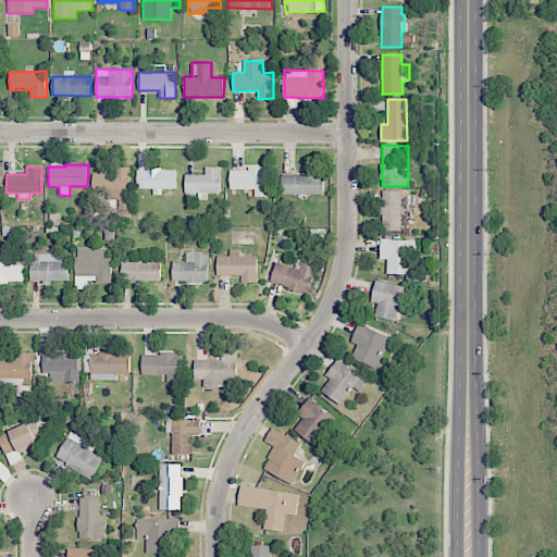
[(132,166),(115,166),(114,174),(93,173),(93,193),(108,193),(108,201),(131,201),(132,166)]
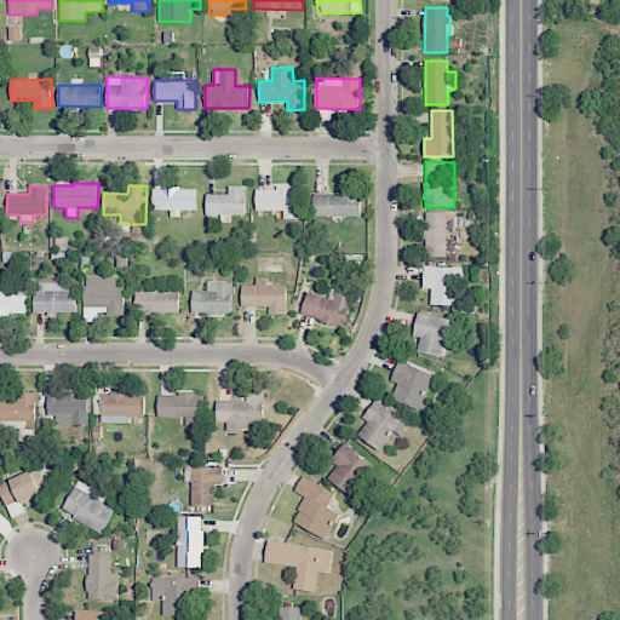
[(246,216),(246,187),(229,185),(228,194),(206,194),(206,216),(222,216),(222,222),(231,222),(231,214),(246,216)]
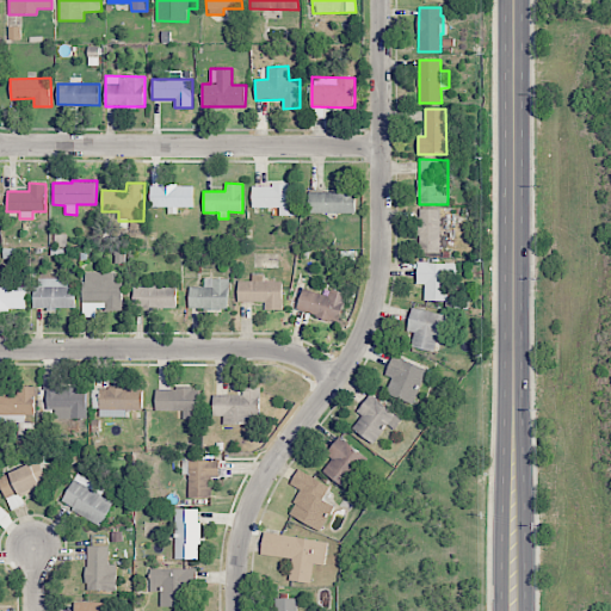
[(150,208),(167,207),(168,214),(177,214),(177,208),(193,207),(193,184),(150,185),(150,208)]
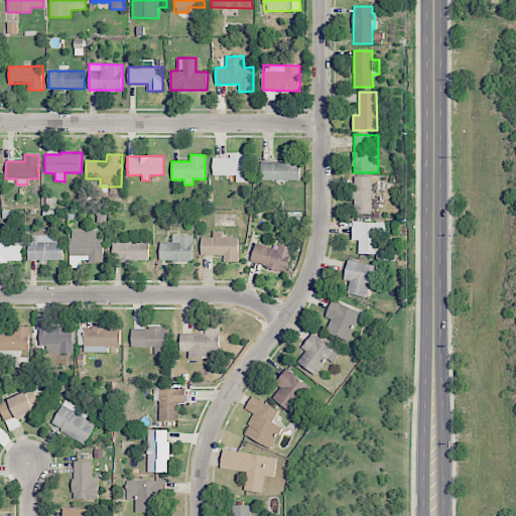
[(300,179),(300,155),(285,156),(285,161),(260,162),(261,180),(300,179)]
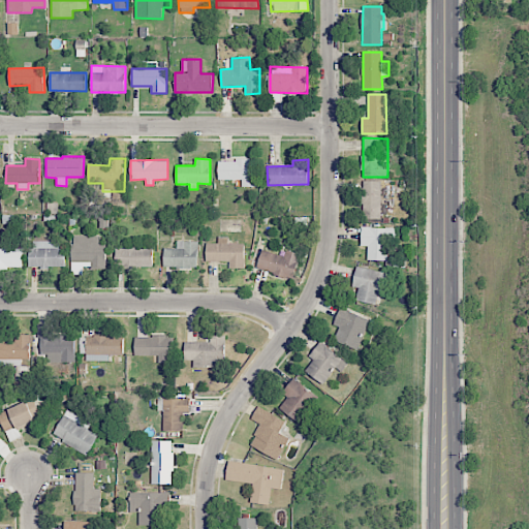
[(218,160),(218,180),(242,180),(242,187),(256,187),(256,160),(218,160)]
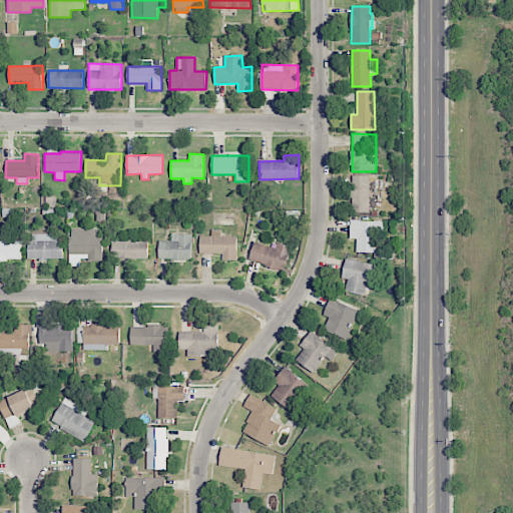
[(370,175),(352,175),(352,211),(370,212),(370,175)]
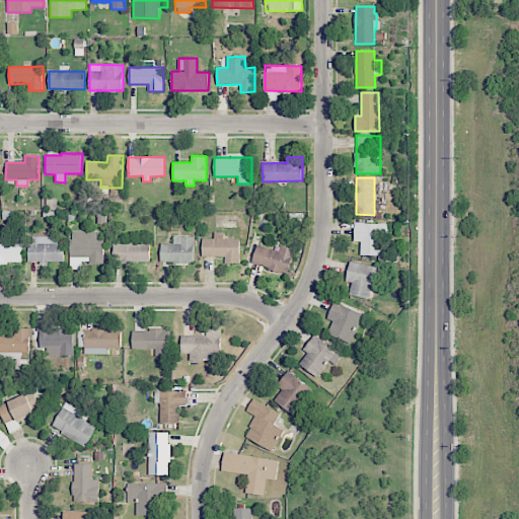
[(361,255),(380,255),(381,236),(388,236),(388,223),(355,223),(354,241),(361,241),(361,255)]
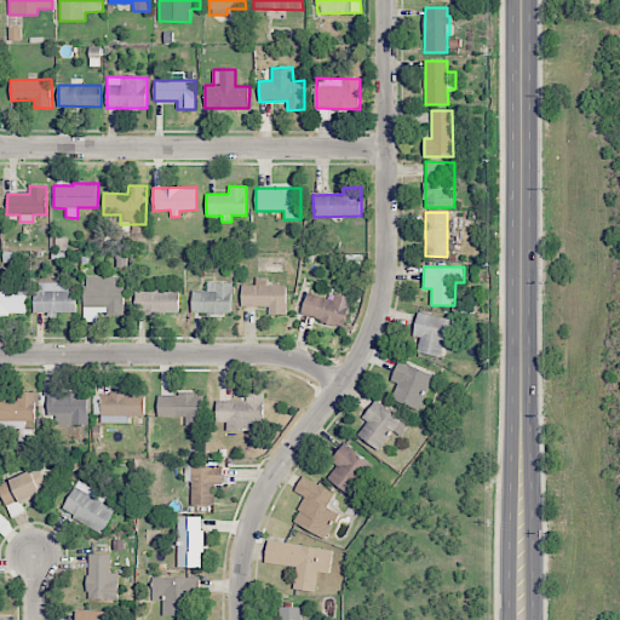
[(116,276),(84,277),(85,322),(97,321),(97,314),(125,313),(124,286),(116,286),(116,276)]
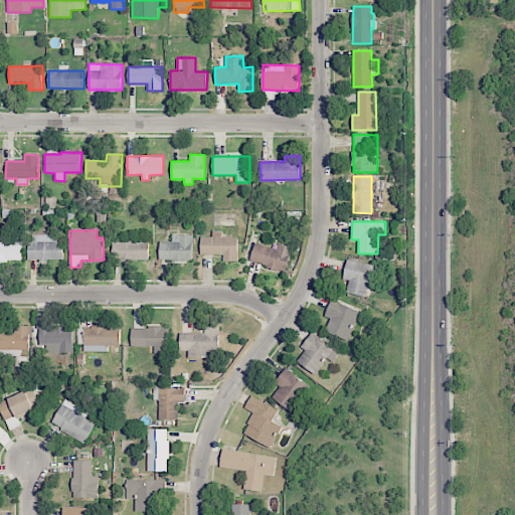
[(200,237),(201,254),(223,254),(224,261),(238,261),(238,236),(222,237),(221,230),(212,230),(212,236),(200,237)]
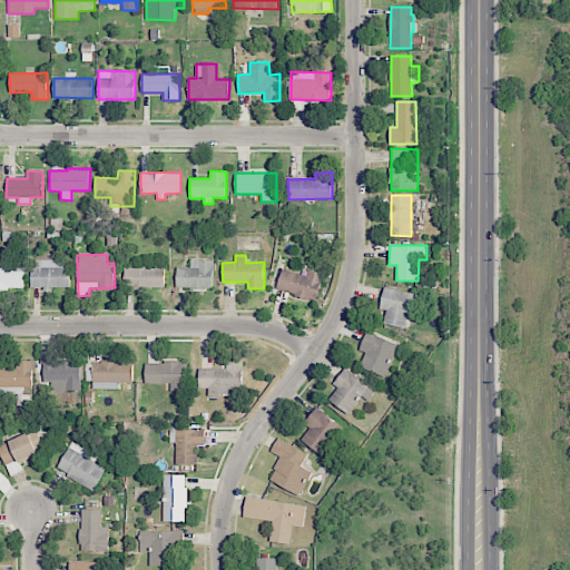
[(68,259),(31,259),(32,287),(68,287),(68,259)]
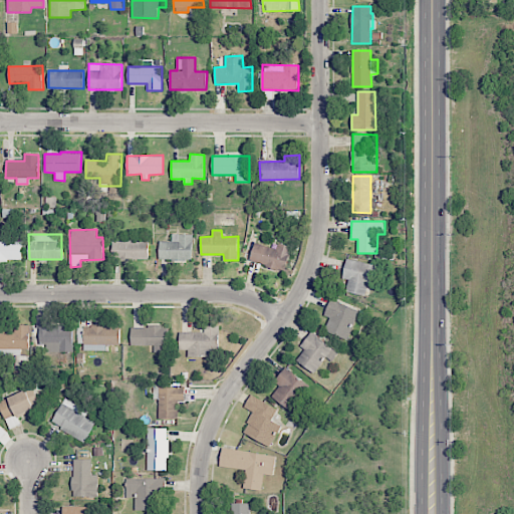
[(111,242),(112,261),(149,260),(149,242),(135,242),(135,234),(127,234),(127,241),(111,242)]
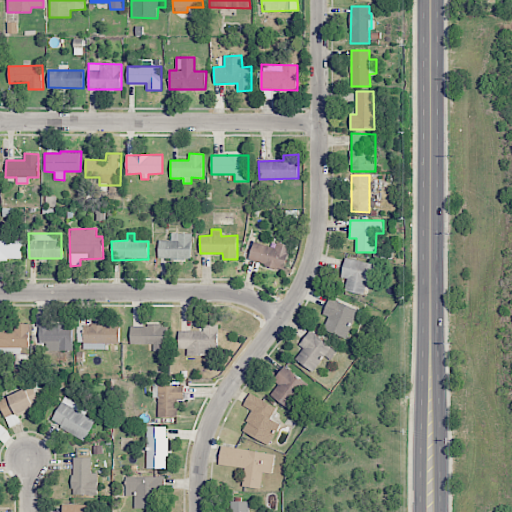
[(159,240),(158,258),(192,259),(192,233),(171,233),(171,240),(159,240)]
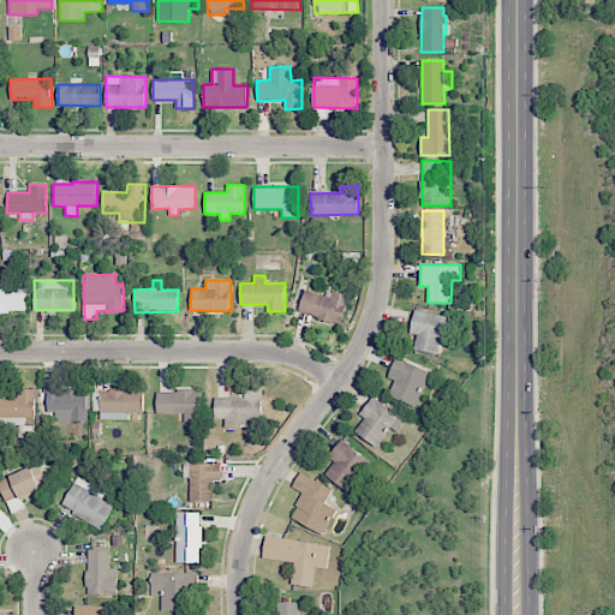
[(0,311),(27,312),(27,290),(0,288),(0,311)]
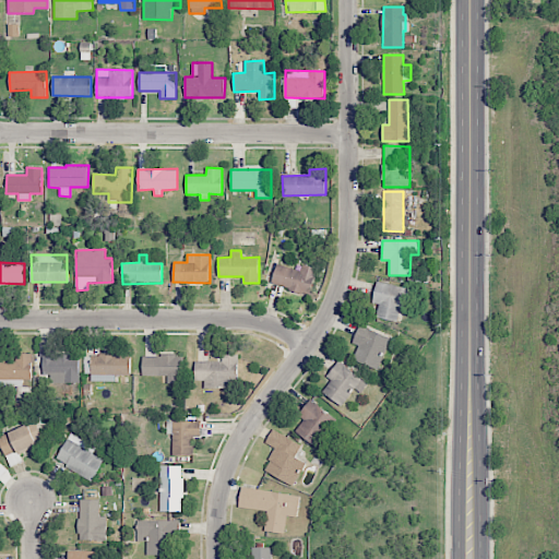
[(271,284),(310,295),(318,269),(302,264),(300,271),(276,264),(271,284)]
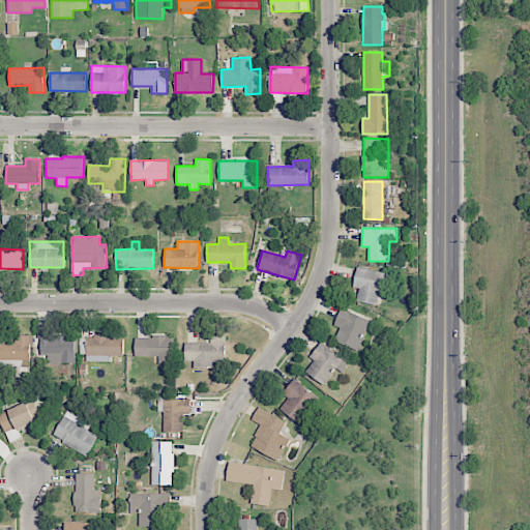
[(360,288),(357,300),(378,305),(385,272),(357,266),(353,287),(360,288)]
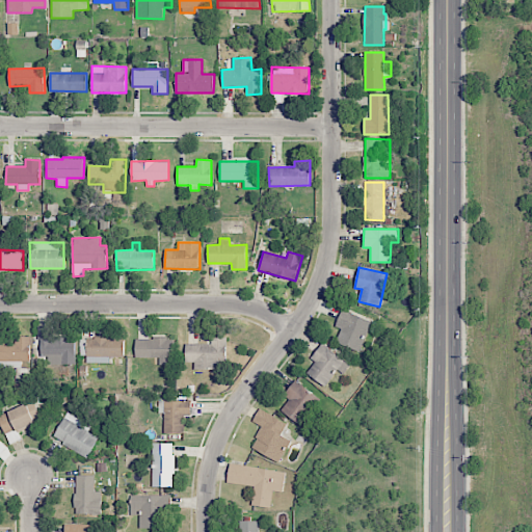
[(336,342),(360,351),(373,321),(344,309),(336,326),(342,328),(336,342)]
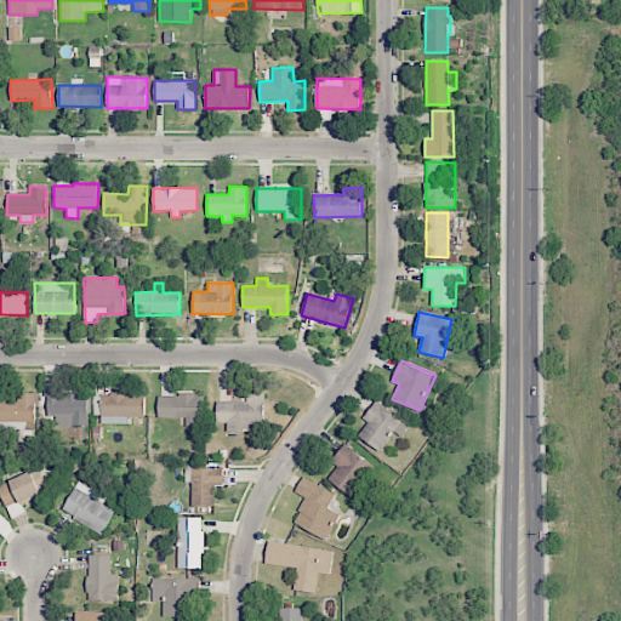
[(35,396),(5,394),(6,382),(0,381),(0,421),(35,422),(35,396)]
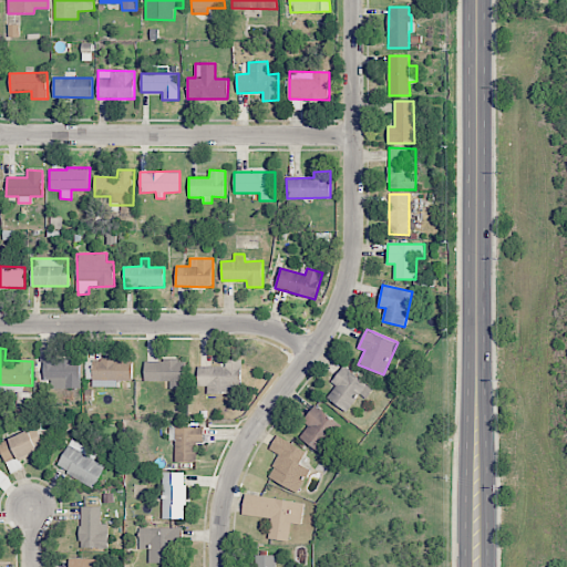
[(81,359),(58,359),(58,350),(42,350),(42,387),(81,387),(81,359)]
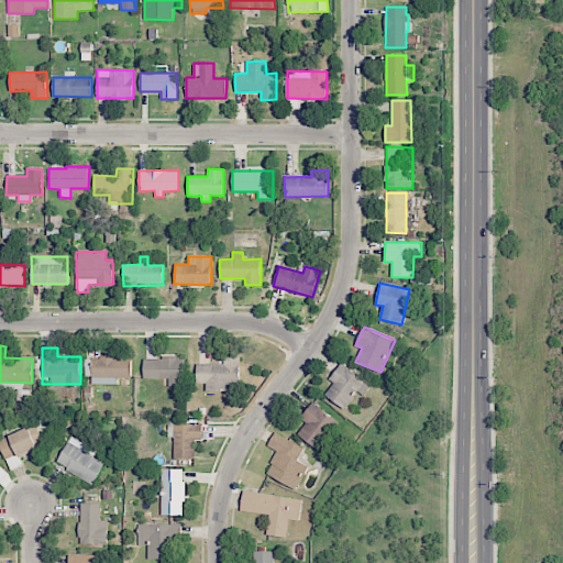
[(196,364),(196,384),(206,384),(206,390),(240,389),(240,356),(223,356),(223,364),(196,364)]
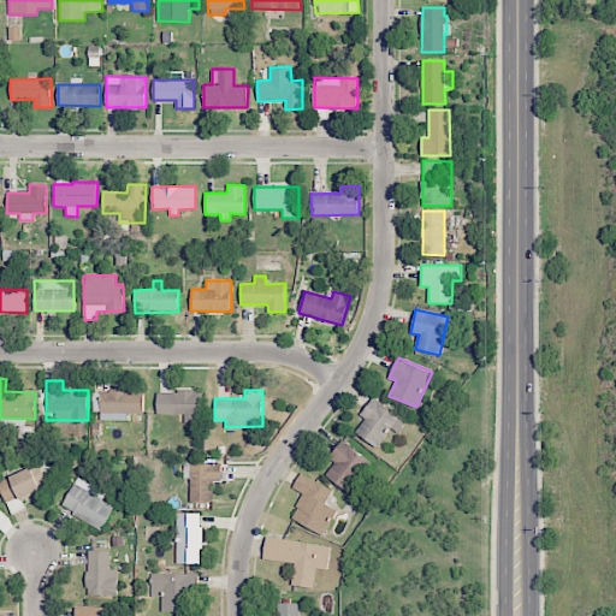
[(126,420),(126,413),(143,413),(144,392),(93,391),(93,412),(99,412),(99,420),(126,420)]
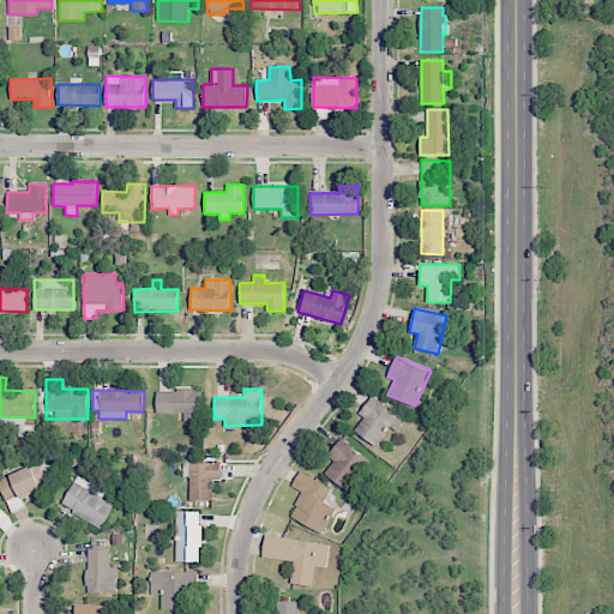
[(157,390),(156,413),(185,413),(185,421),(200,421),(202,391),(157,390)]
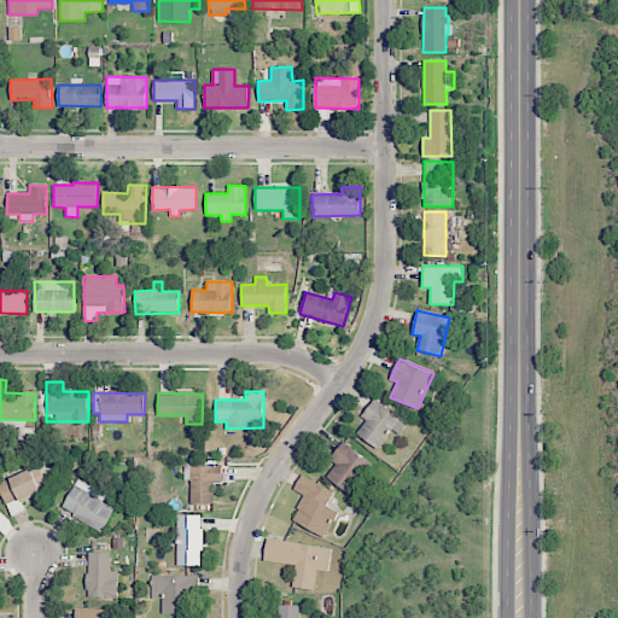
[(357,435),(380,448),(391,430),(401,435),(409,421),(372,401),(362,418),(366,420),(357,435)]
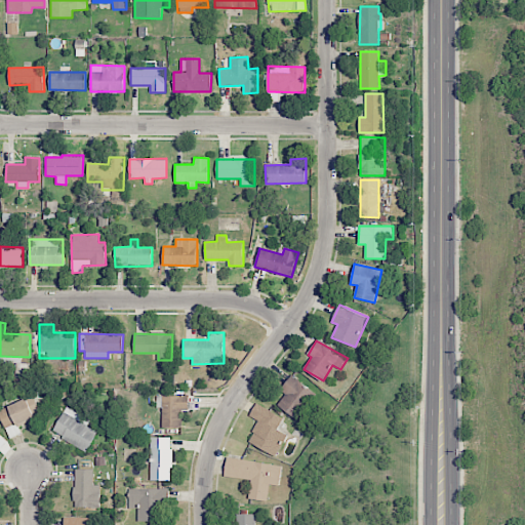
[(316,392),(289,376),(281,390),(285,393),(277,406),(299,419),(316,392)]
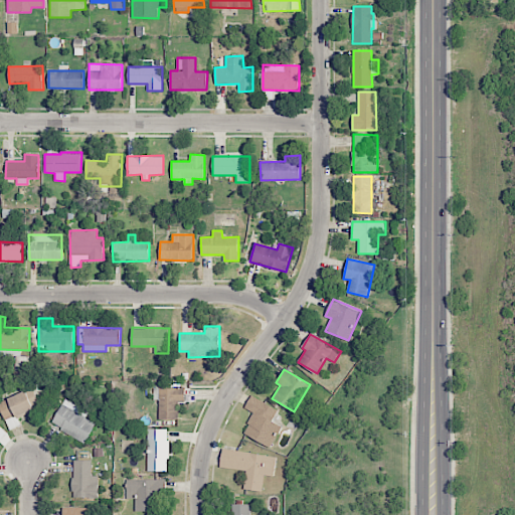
[(185,387),(153,388),(153,399),(158,399),(159,419),(178,418),(178,401),(185,401),(185,387)]
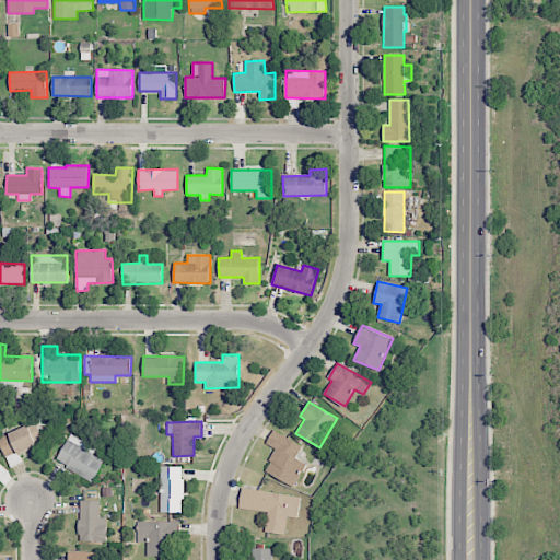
[(19,454),(37,446),(27,424),(0,436),(0,444),(10,467),(23,462),(19,454)]
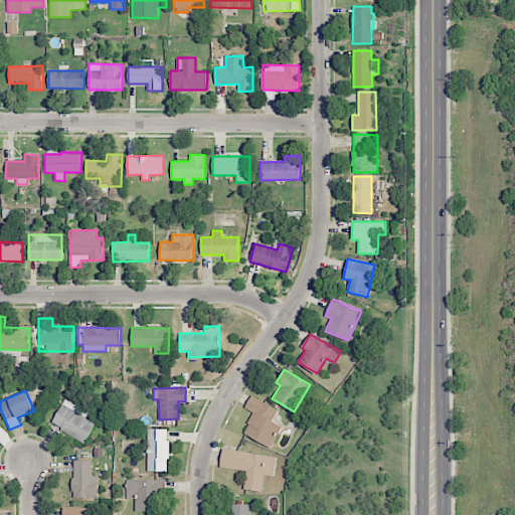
[(272,420),(278,409),(250,395),(244,408),(253,412),(243,434),(271,448),(282,425),(272,420)]
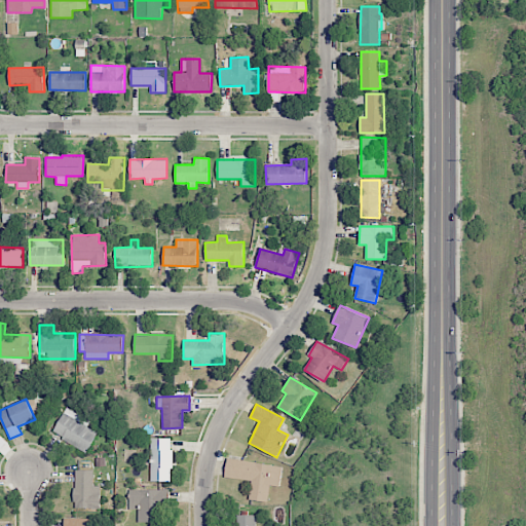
[(52,436),(89,451),(98,431),(88,427),(91,419),(65,408),(52,436)]
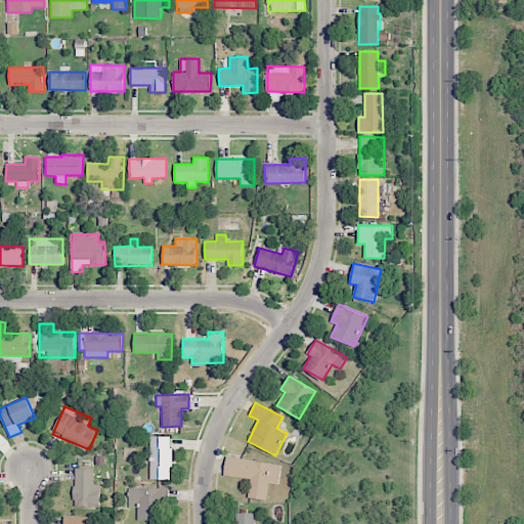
[(171,479),(171,436),(149,436),(150,480),(171,479)]
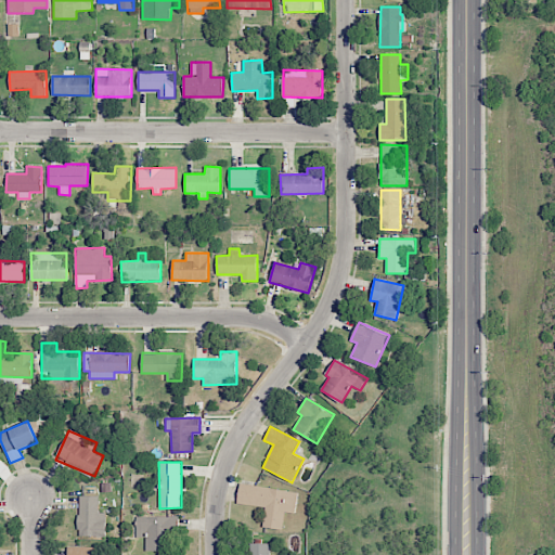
[(266,507),(262,527),(283,530),(285,512),(295,514),(298,491),(240,483),(237,503),(266,507)]
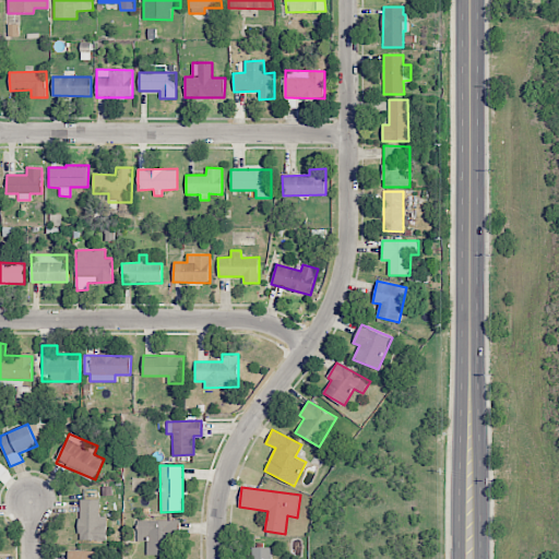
[(107,516),(99,516),(99,500),(79,499),(79,539),(106,540),(107,516)]
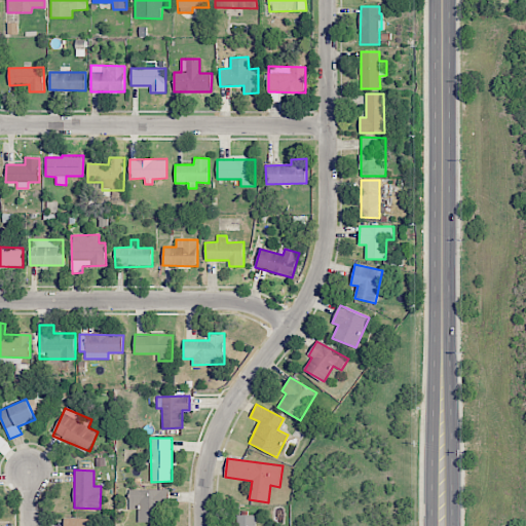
[(128,490),(128,510),(138,509),(138,522),(163,522),(163,511),(168,511),(168,489),(128,490)]
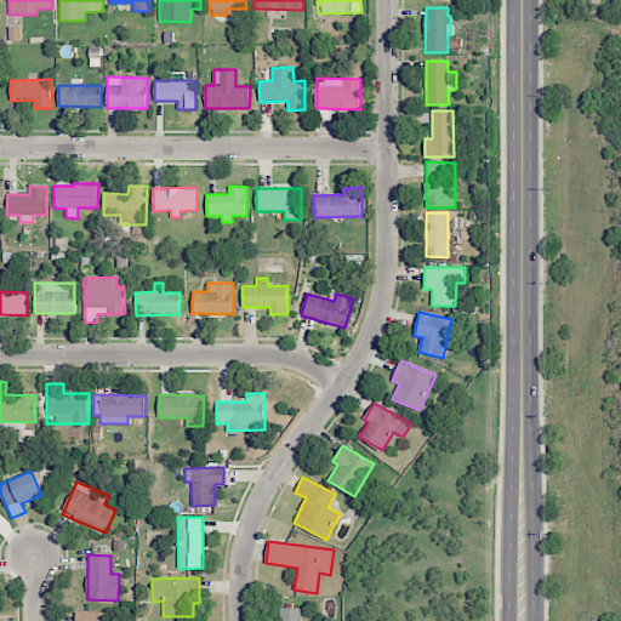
[(279,608),(278,620),(302,620),(302,608),(279,608)]
